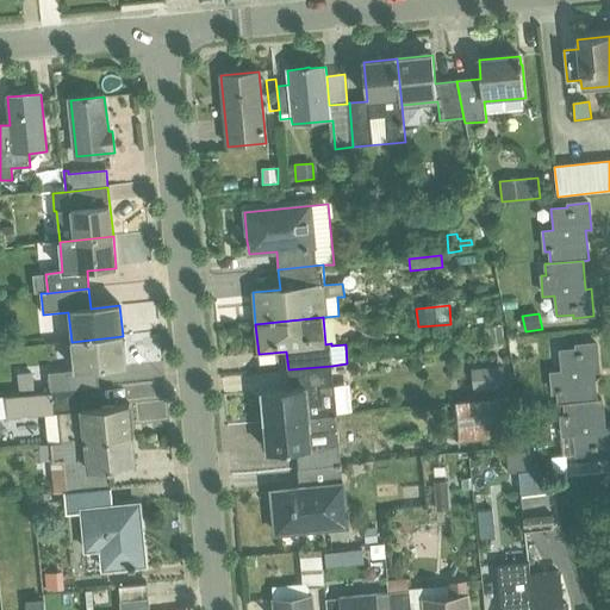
[(506,328),(486,329),(487,344),(491,344),(491,350),(505,348),(505,343),(510,342),(506,328)]
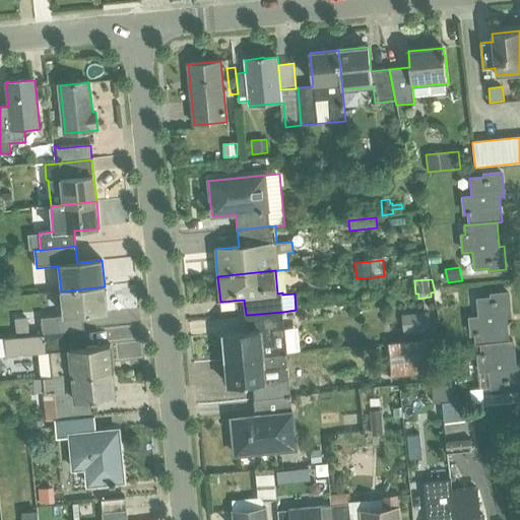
[(44,335),(84,331),(83,316),(108,313),(105,286),(61,291),(63,316),(42,318),(44,335)]
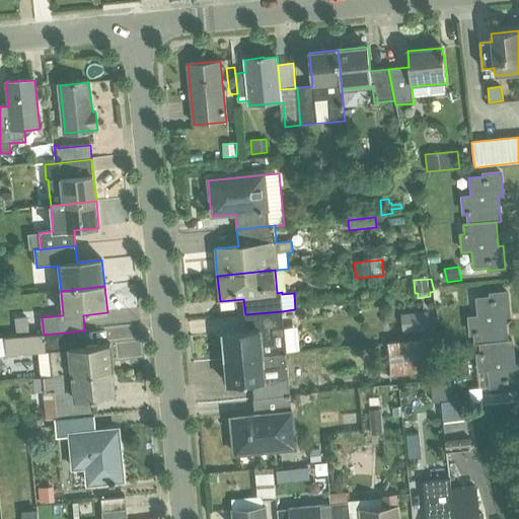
[(457,293),(442,294),(442,306),(457,305),(457,293)]
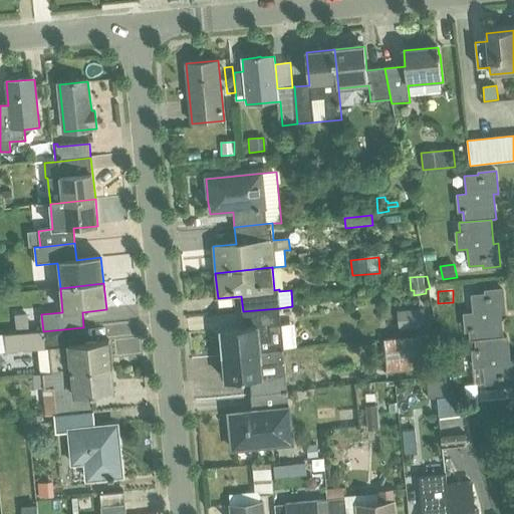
[(476,340),(502,337),(500,313),(505,312),(503,290),(485,292),(485,294),(472,295),(473,313),(464,314),(465,331),(469,331),(470,341),(476,340)]
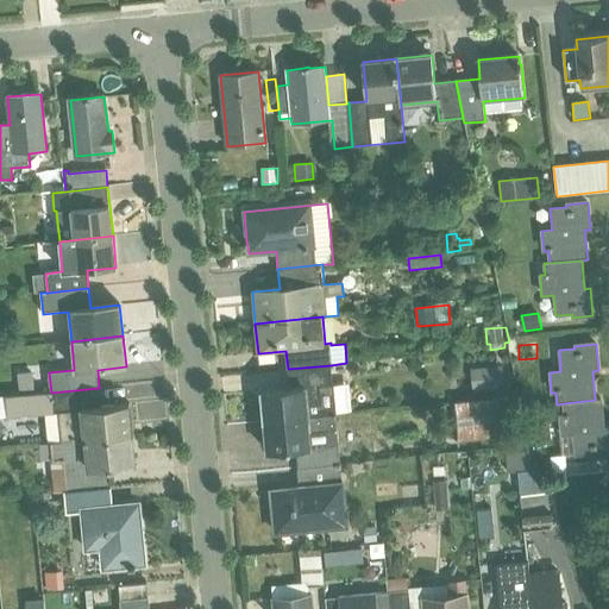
[(331,365),(288,369),(290,389),(262,391),(265,422),(336,415),(331,365)]
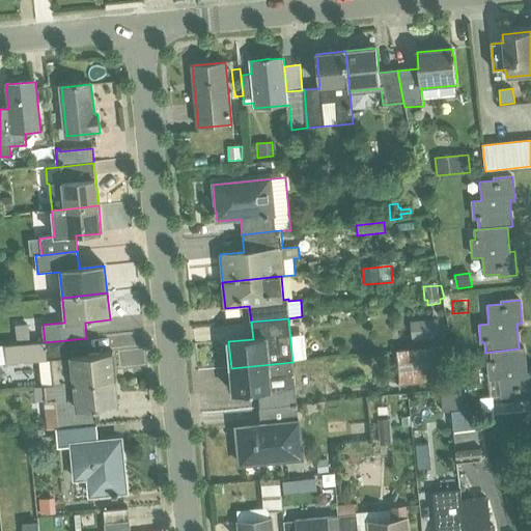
[(438,319),(411,323),(413,342),(440,339),(438,319)]
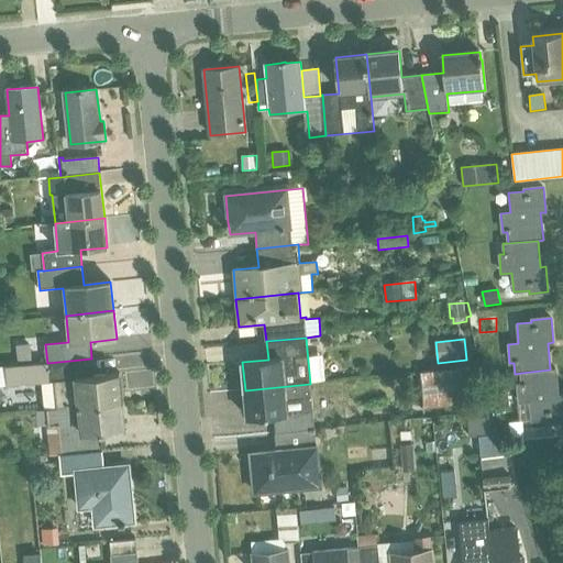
[(19,365),(33,364),(31,344),(17,346),(19,365)]
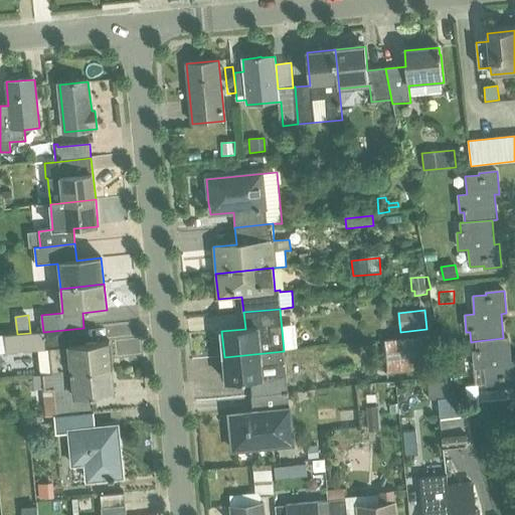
[(30,333),(17,334),(4,336),(6,354),(38,351),(41,374),(43,374),(112,368),(110,342),(86,344),(83,328),(43,332),(30,333)]
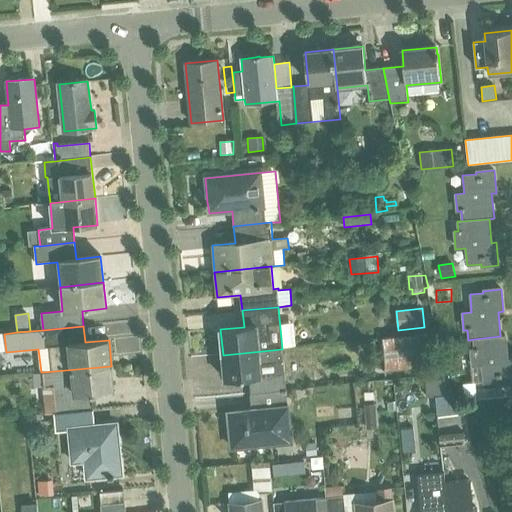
[(432,334),(383,339),(386,371),(427,367),(425,344),(433,344),(432,334)]
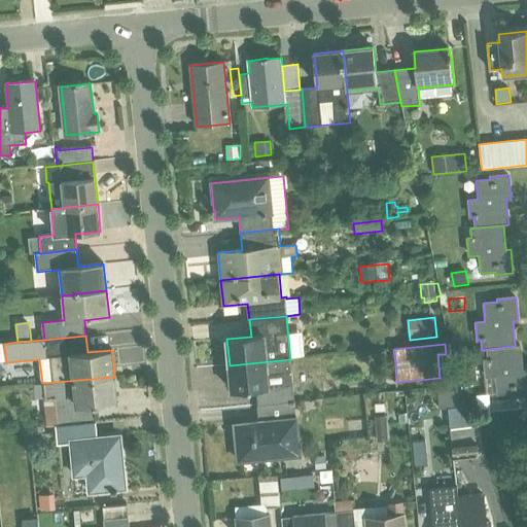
[(515,346),(488,349),(489,359),(484,359),(486,377),(496,376),(497,395),(512,393),(512,395),(526,393),(526,371),(523,372),(520,346),(515,346)]
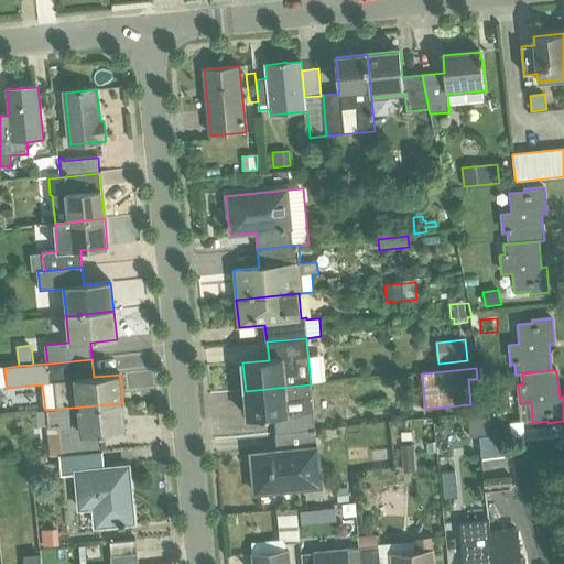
[(311,384),(246,391),(248,420),(274,416),(275,434),(315,431),(311,384)]
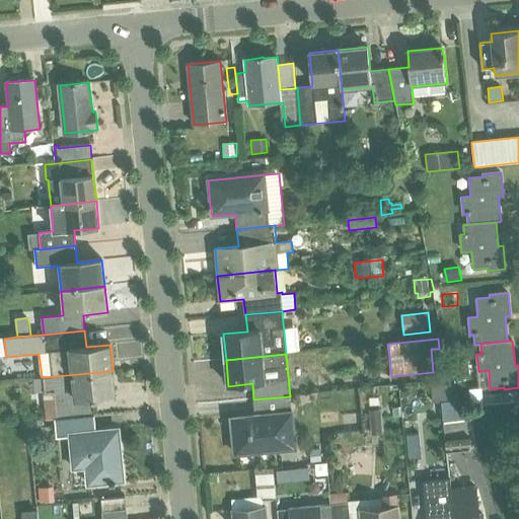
[(113,371),(44,377),(46,393),(44,393),(47,421),(55,420),(94,416),(93,399),(116,397),(113,371)]
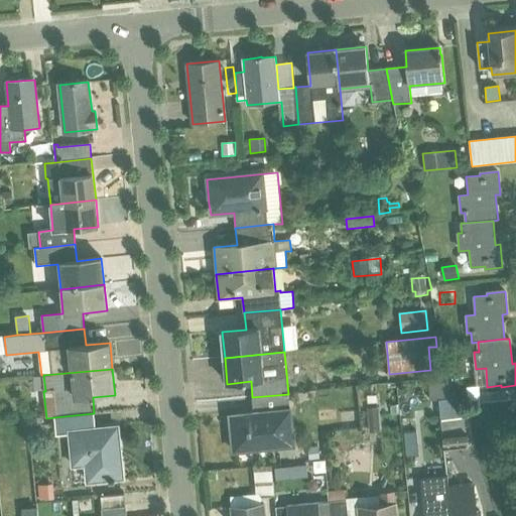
[(288,394),(252,397),(254,413),(230,415),(234,452),(295,445),(292,407),(290,407),(288,394)]
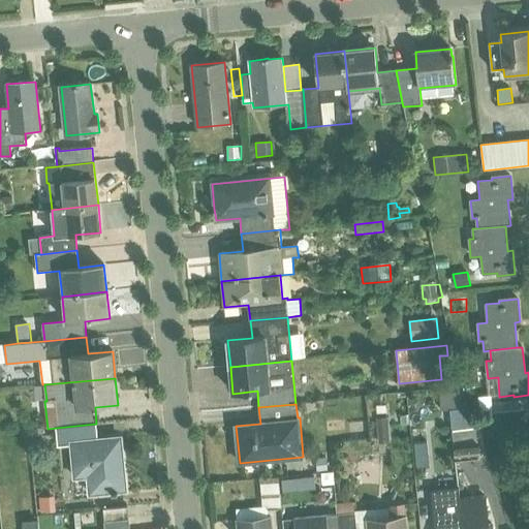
[(469,408),(450,410),(456,461),(480,459),(478,444),(476,445),(475,429),(469,408)]
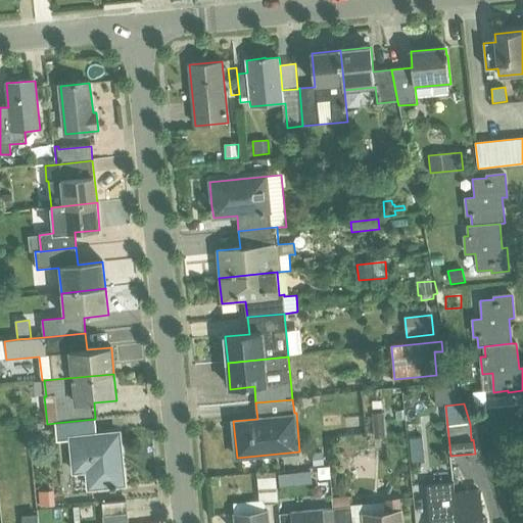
[(384,414),(373,415),(375,439),(386,438),(384,414)]
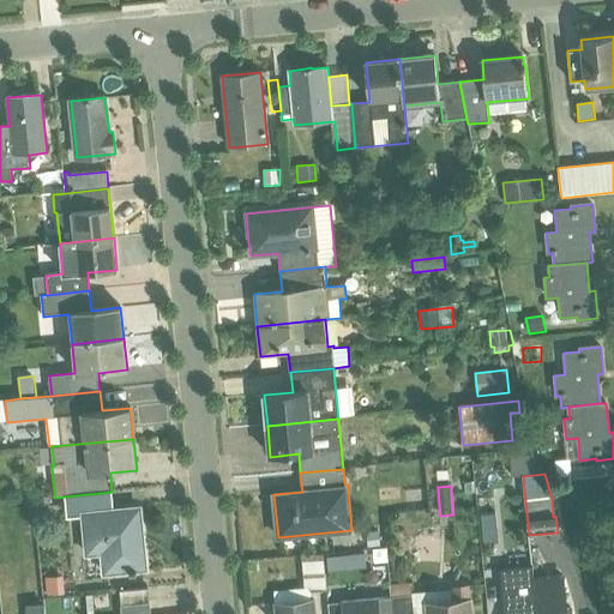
[(112,492),(65,497),(67,518),(82,517),(85,558),(101,555),(103,577),(137,573),(137,571),(146,570),(140,507),(114,511),(112,492)]
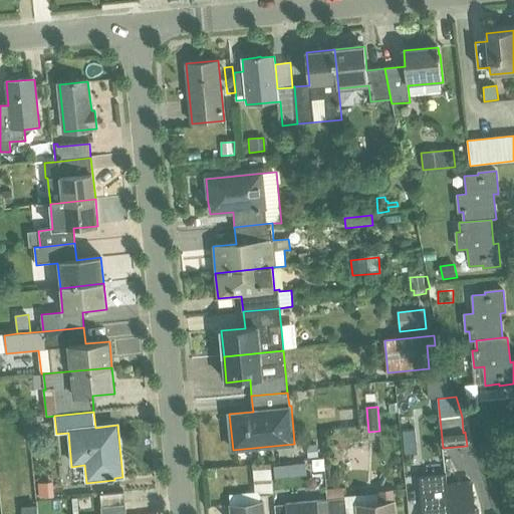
[(416,432),(404,433),(406,456),(418,455),(416,432)]
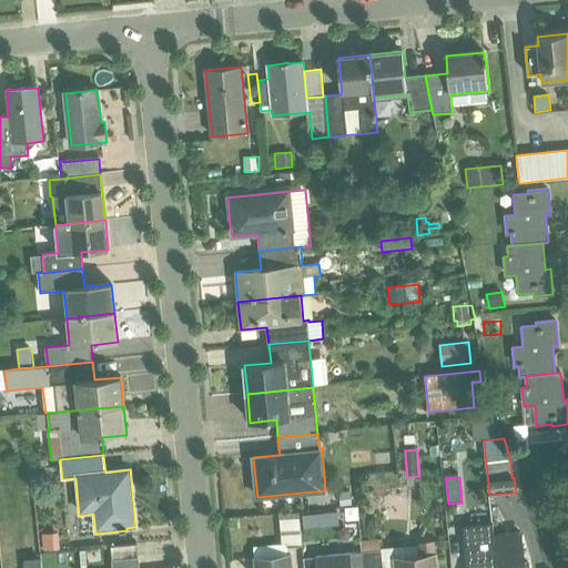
[(300,513),(280,514),(283,547),(303,545),(300,513)]
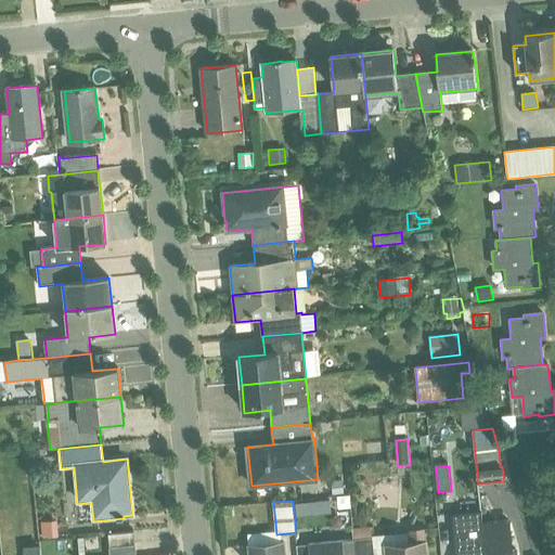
[(330,501),(295,504),(296,517),(331,513),(330,501)]
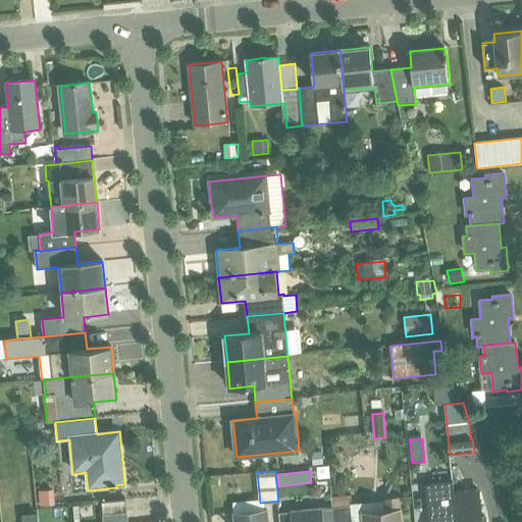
[(457,521),(454,492),(453,480),(427,482),(428,494),(426,494),(429,521),(457,521)]
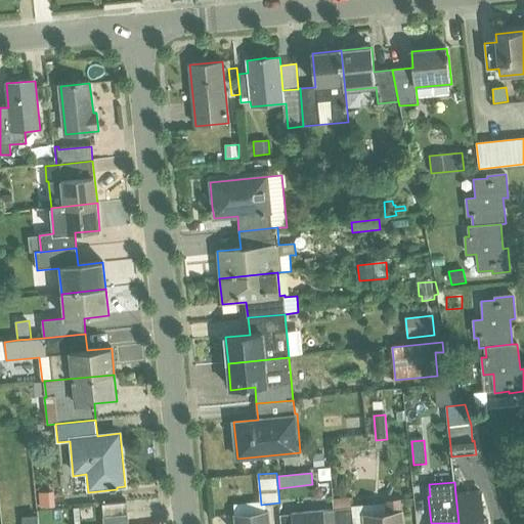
[(455,494),(459,523),(487,523),(487,519),(484,519),(482,491),(455,494)]
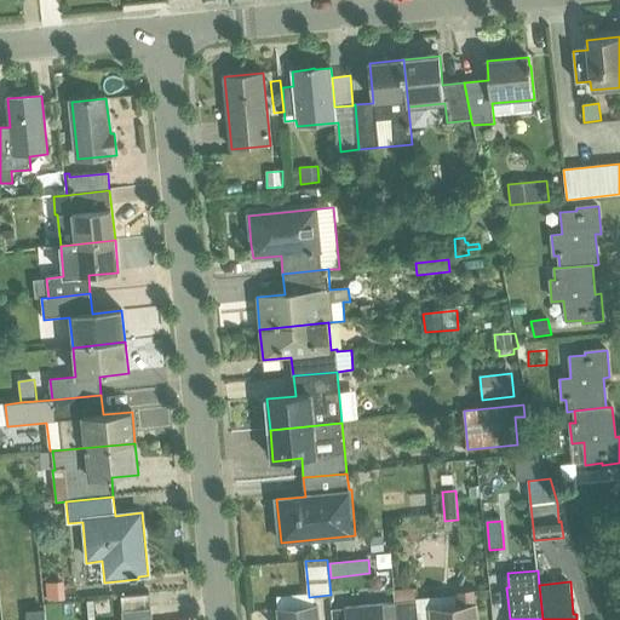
[(64,583),(47,584),(49,602),(65,600),(64,583)]
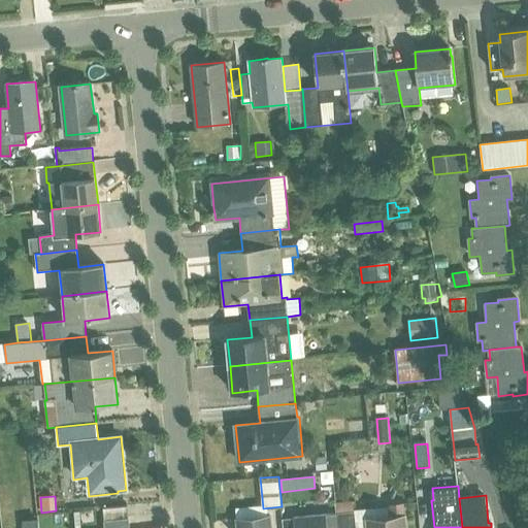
[(337,503),(339,527),(405,527),(403,503),(389,504),(390,507),(354,510),(353,501),(337,503)]
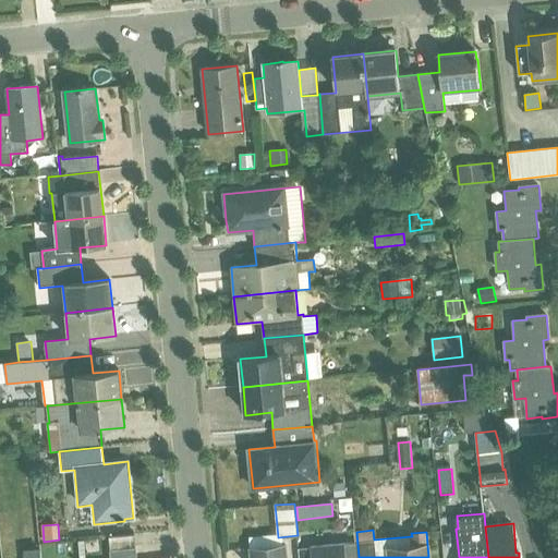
[(359,557),(356,532),(311,536),(312,557),(359,557)]
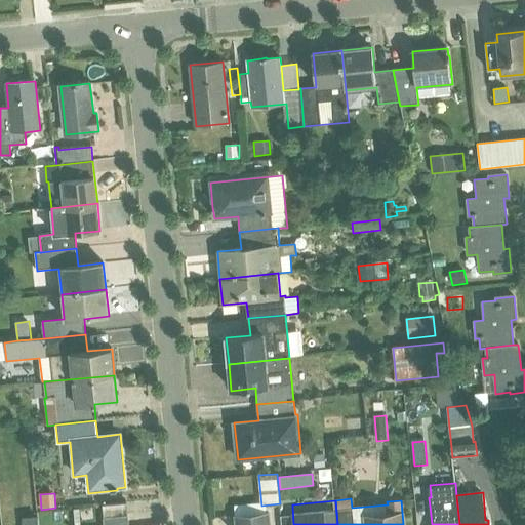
[(104,518),(128,516),(127,503),(103,507),(104,518)]
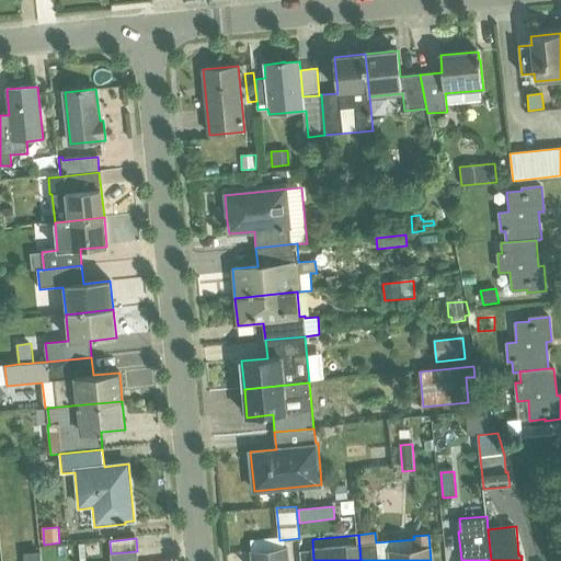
[(287,560),(287,549),(252,552),(252,560),(287,560)]
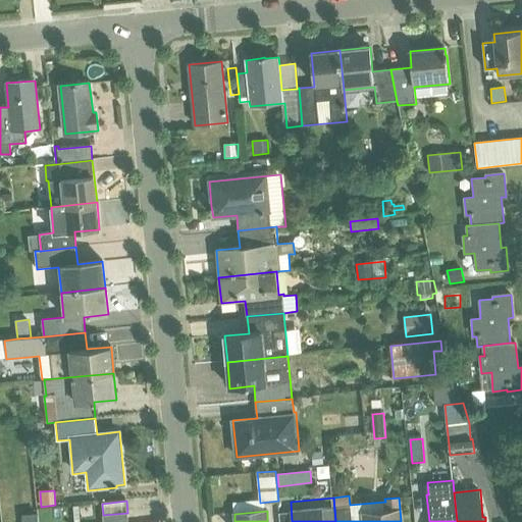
[(103,521),(128,521),(127,513),(103,515),(103,521)]
